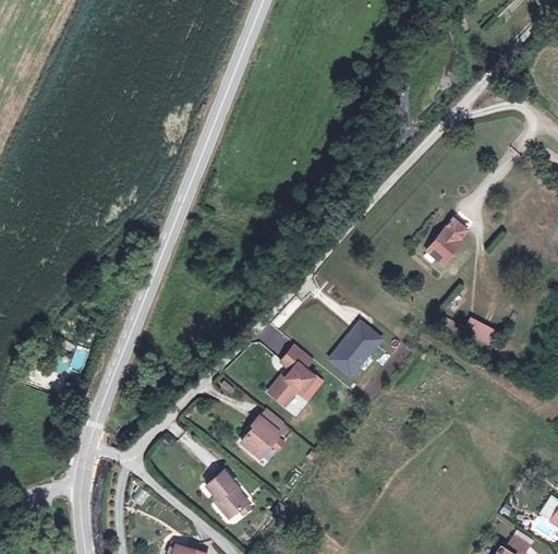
[(463,221),(449,211),(426,239),(433,244),(433,254),(440,260),(453,243),(449,239),(452,235),(463,221)]
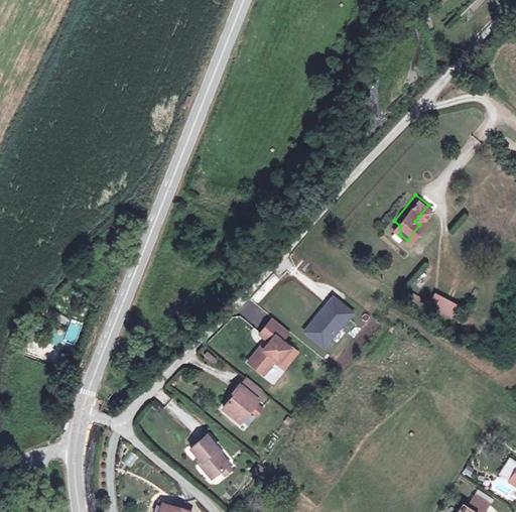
[(390,226),(400,235),(400,226),(394,221),(390,226)]
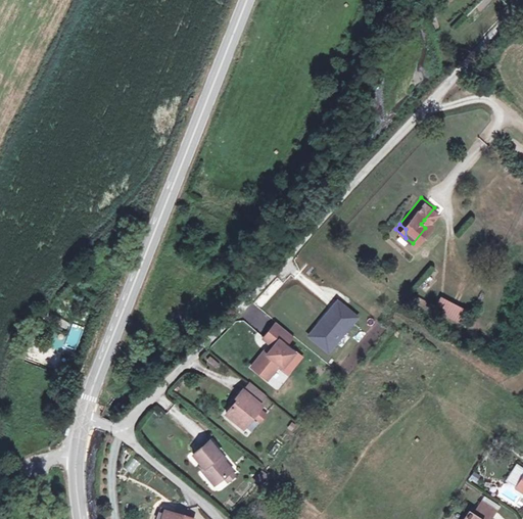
[(92,281),(101,266),(94,262),(85,277),(92,281)]
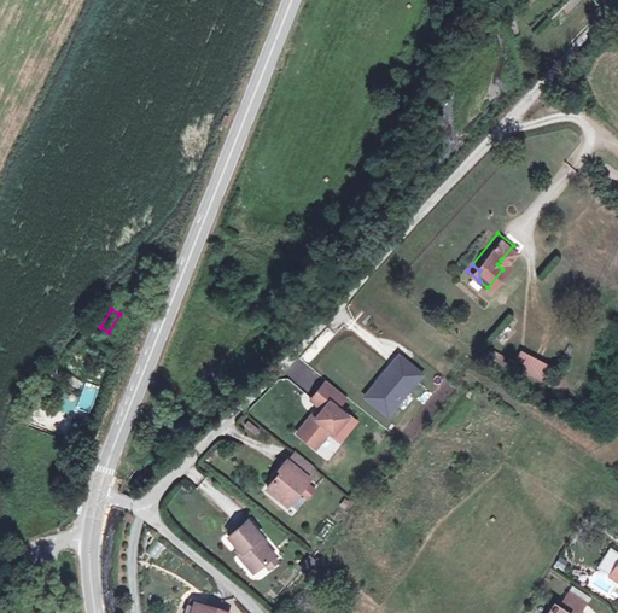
[(522,348),(514,362),(547,380),(555,366),(522,348)]
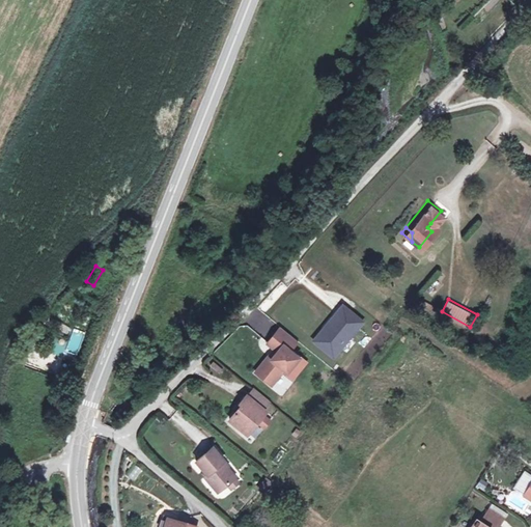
[(343,304),(336,311),(344,319),(352,311),(343,304)]
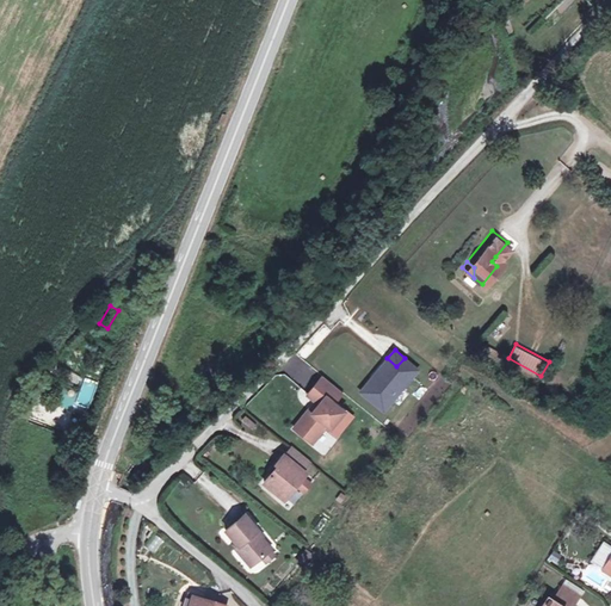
[(369,381),(360,390),(384,409),(418,369),(405,358),(396,366),(387,358),(380,368),(386,373),(375,385),(369,381)]
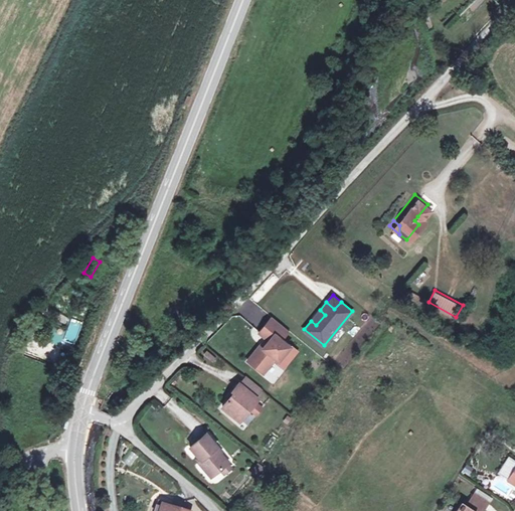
[(320,310),(311,321),(316,325),(325,315),(320,310)]
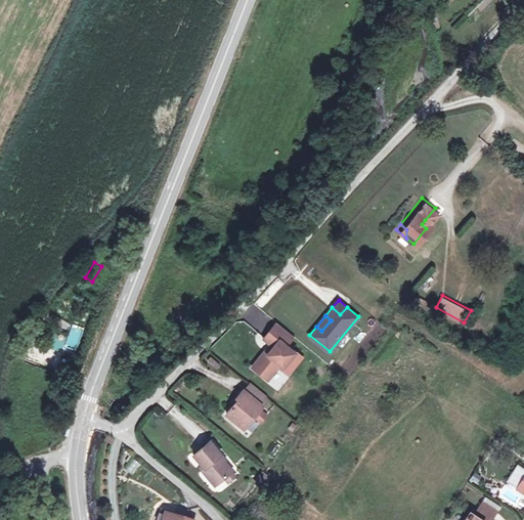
[(274,346),(268,353),(255,369),(267,379),(280,363),(284,365),(296,352),(287,344),(295,336),(277,321),(264,338),(274,346)]
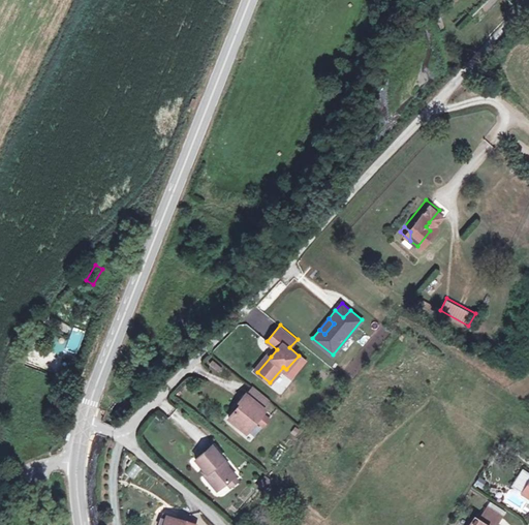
[(271,357),(268,353),(254,369),(257,372),(271,357)]
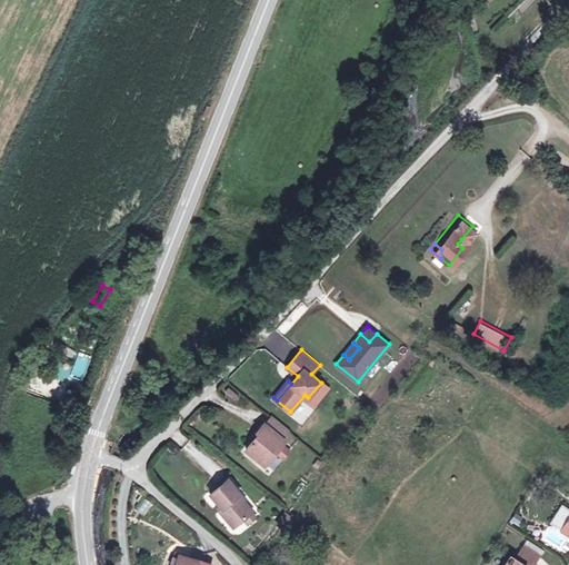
[(271,416),(266,423),(281,437),(288,429),(271,416)]
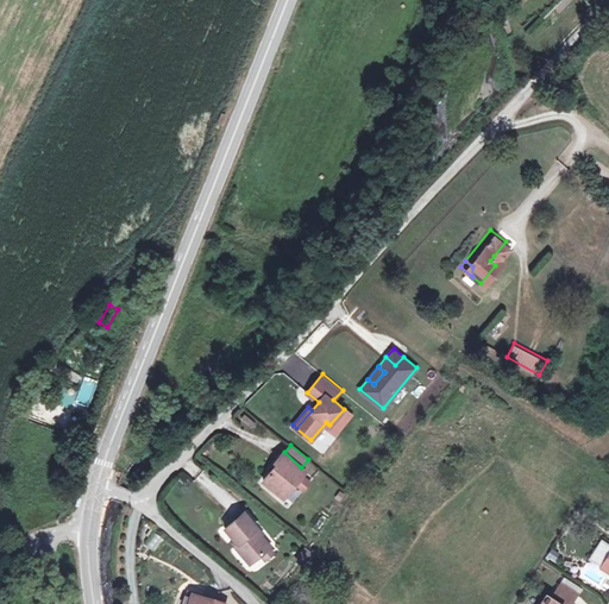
[(297,478),(296,477),(299,473),(302,469),(301,467),(284,452),(283,451),(275,460),(277,461),(263,479),(283,496),(295,482),(297,478)]
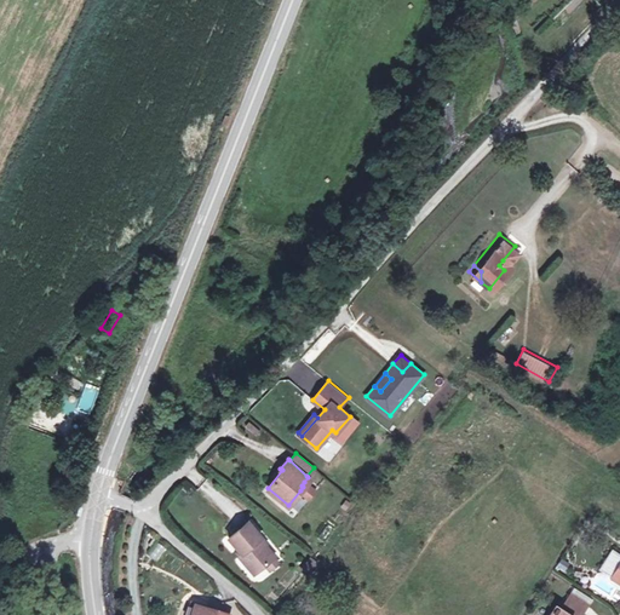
[(303,487),(300,490),(308,496),(314,490),(304,482),(302,486),(303,487)]
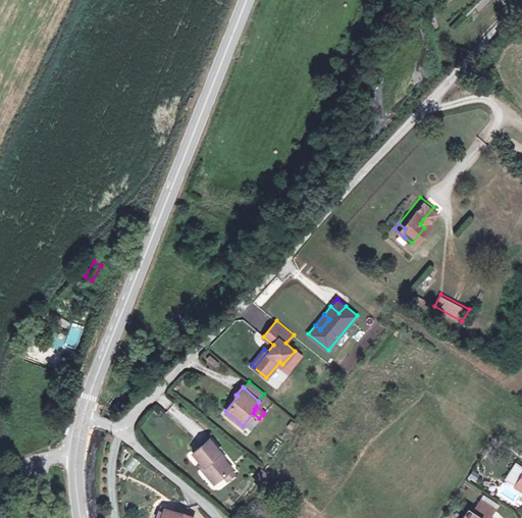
[(209,437),(193,451),(204,464),(201,466),(213,481),(222,474),(230,467),(231,467),(219,452),(220,451),(209,437)]
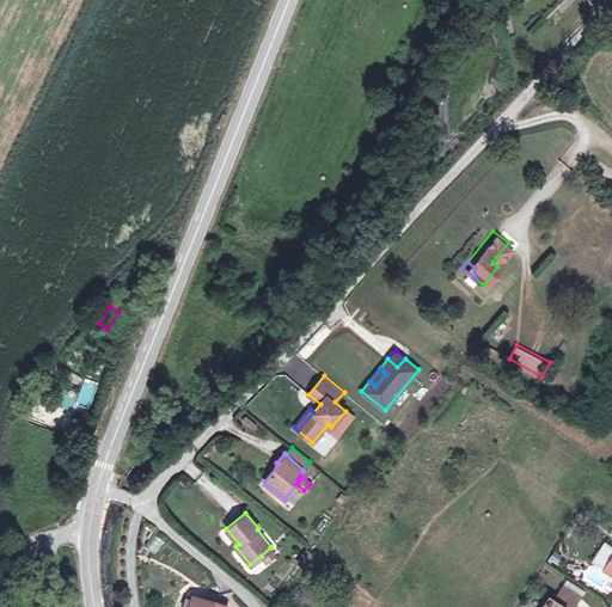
[(153,547),(164,539),(158,532),(147,540),(153,547)]
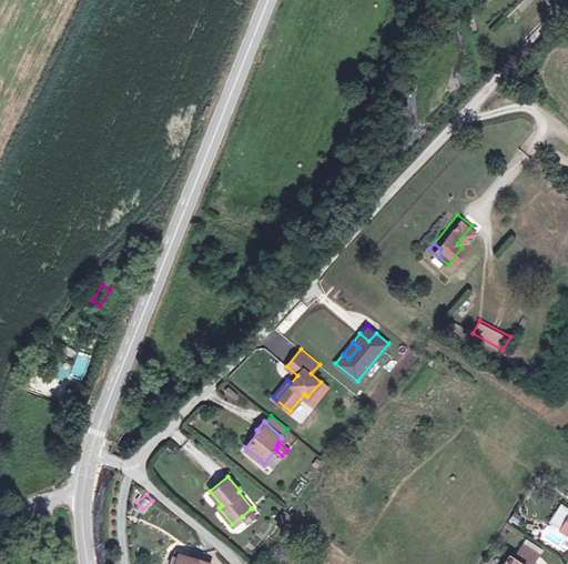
[(242,516),(246,521),(255,514),(251,509),(242,516)]
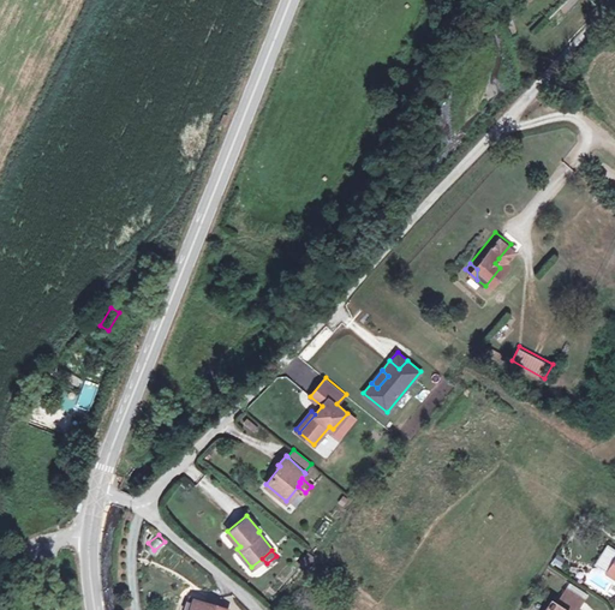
[(297,564),(305,572),(316,560),(308,552),(297,564)]
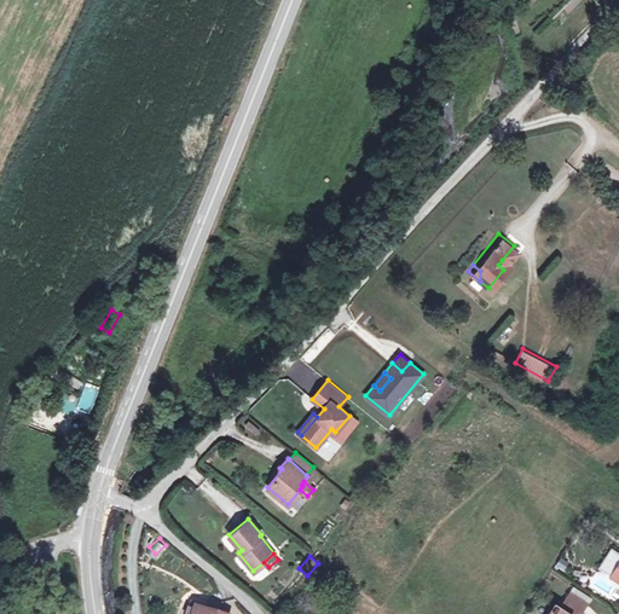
[(580,613),(588,603),(573,594),(563,608),(557,606),(551,613),(580,613)]
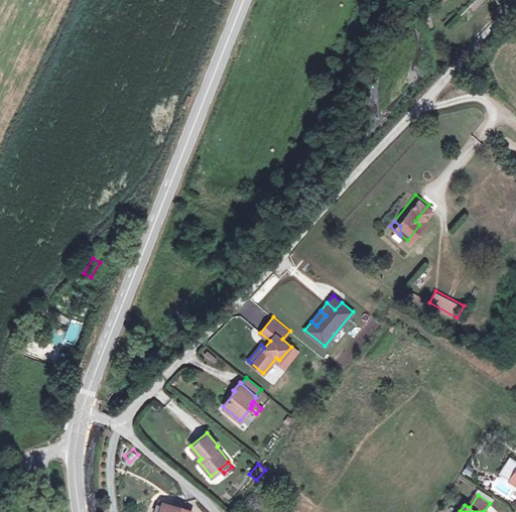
[(189,511),(190,511),(160,502),(157,511),(189,511)]
